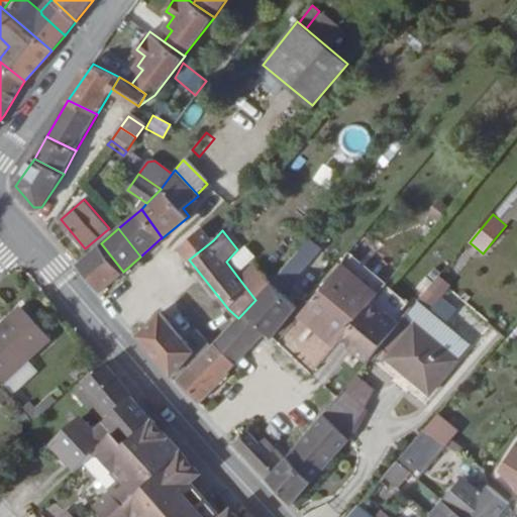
[(123,272),(101,243),(78,264),(101,291),(123,272)]
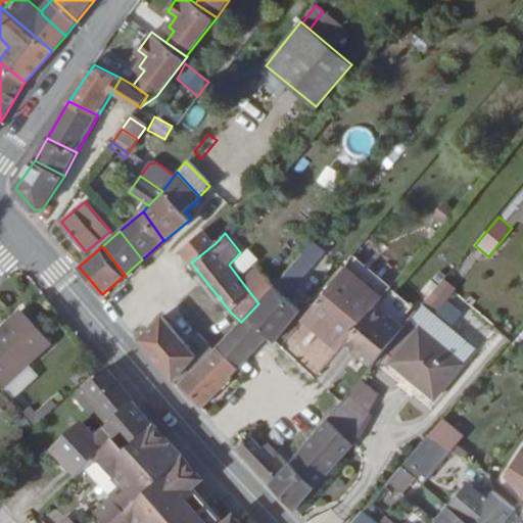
[(291,268),(302,279),(316,263),(304,252),(291,268)]
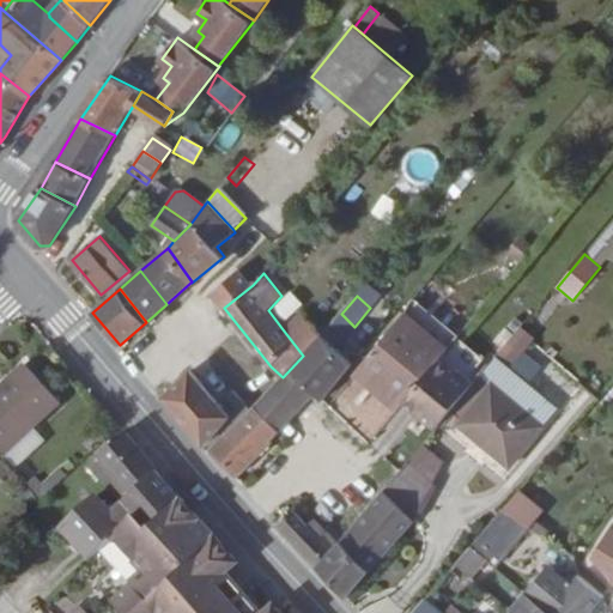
[(301,310),(283,329),(303,356),(308,350),(322,334),(325,332),(301,310)]
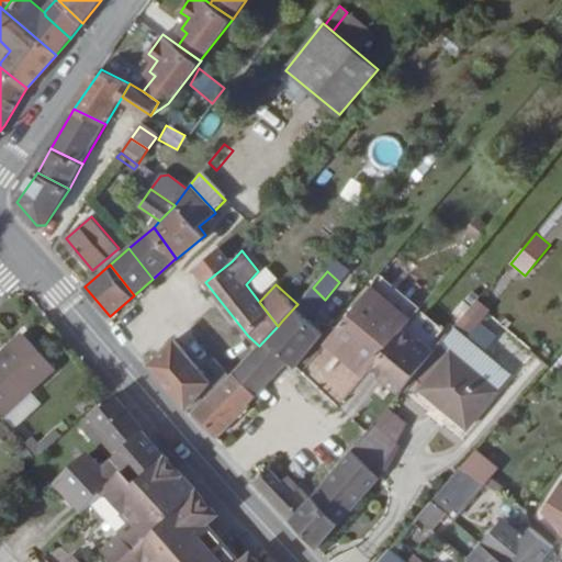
[(370,370),(405,326),(412,319),(372,287),(324,344),(363,377),(370,370)]
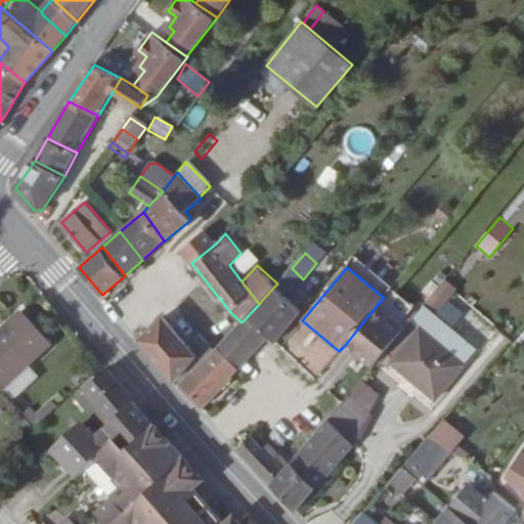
[(292,268),(277,284),(275,286),(289,296),(303,279),(292,268)]
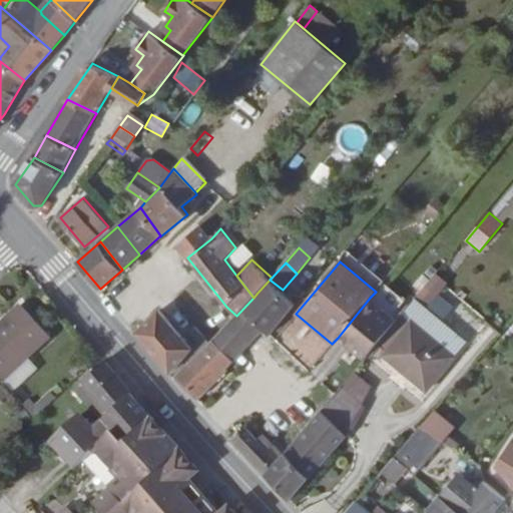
[(417,296),(426,303),(441,281),(432,274),(417,296)]
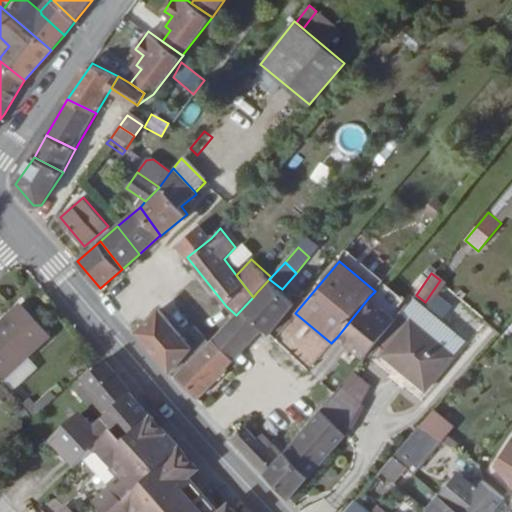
[(227,324),(238,334),(248,344),(256,335),(263,327),(270,334),(297,302),(282,289),(269,279),(257,292),(253,297),(236,315),(227,324)]
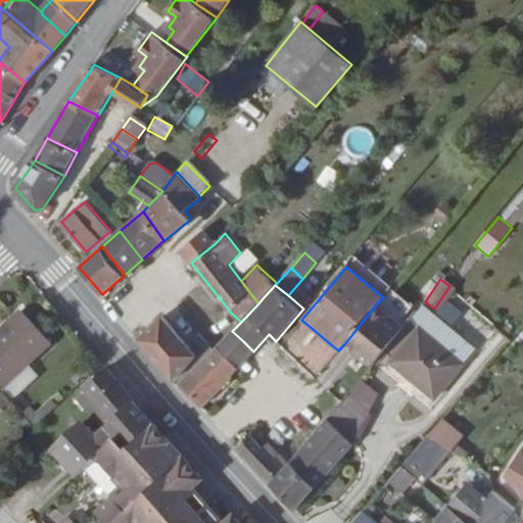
[(384,349),(403,326),(377,303),(344,344),(371,366),(384,349)]
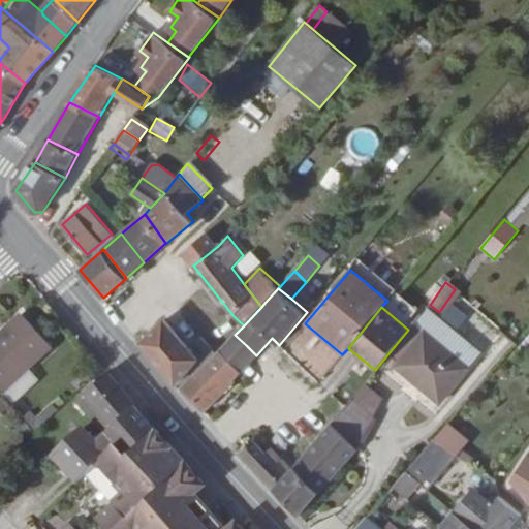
[(428,307),(414,322),(425,331),(469,368),(483,352),(428,307)]
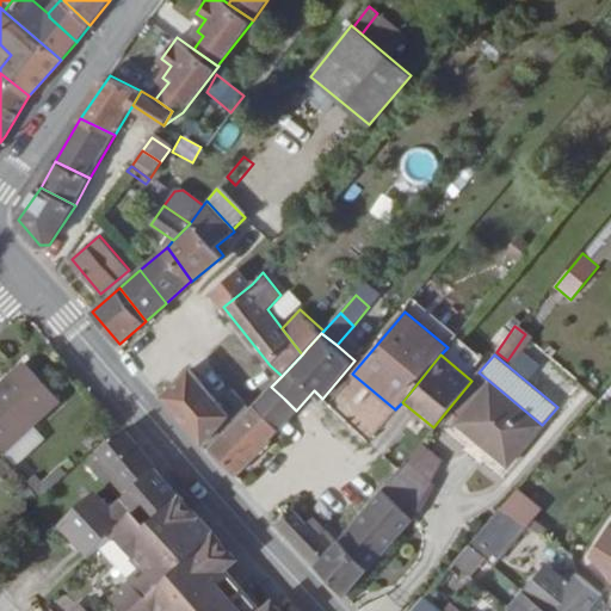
[(25,363),(0,384),(0,450),(4,455),(61,402),(25,363)]
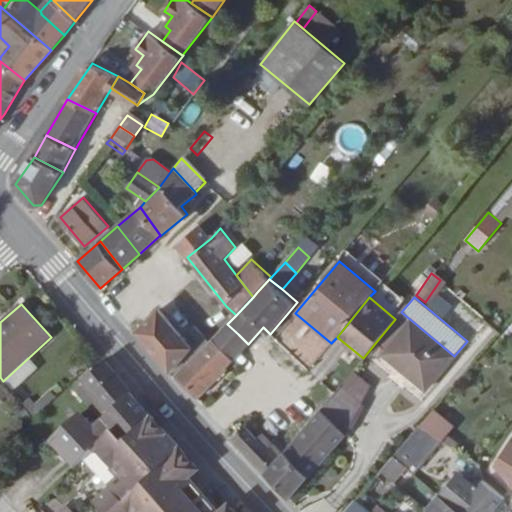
[(136,332),(171,372),(175,376),(210,342),(195,326),(183,336),(160,309),(136,332)]
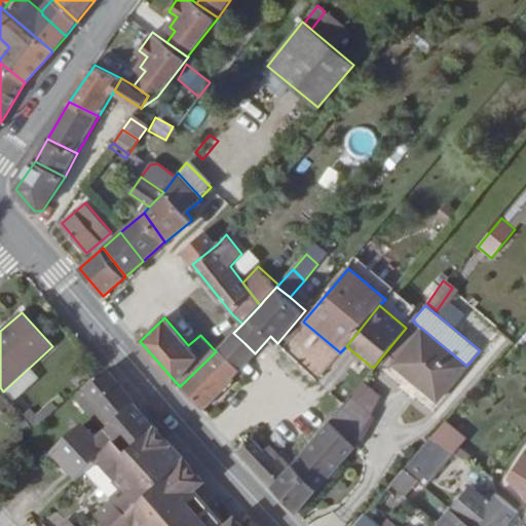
[(397,360),(392,364),(437,402),(466,366),(422,329),(412,321),(406,328),(386,351),(397,360)]
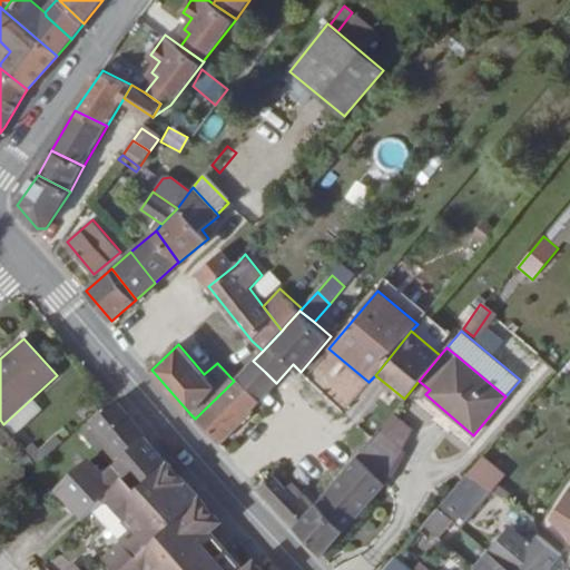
[(265,372),(253,361),(237,377),(261,401),(276,383),(265,372)]
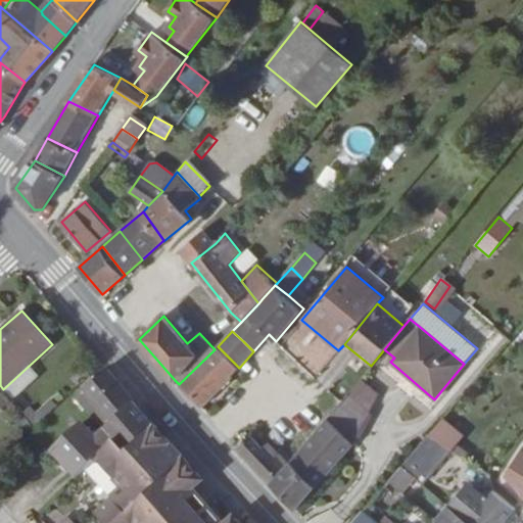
[(215,349),(179,384),(202,408),(234,377),(232,376),(239,368),(218,346),(215,349)]
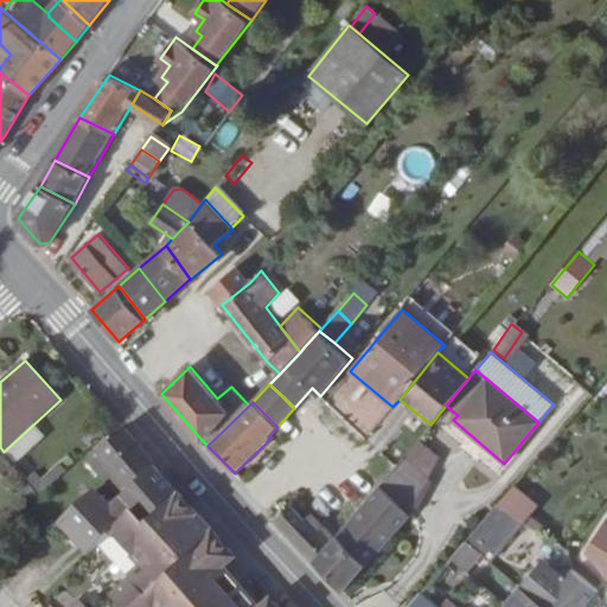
[(88,458),(123,497),(155,466),(123,428),(88,458)]
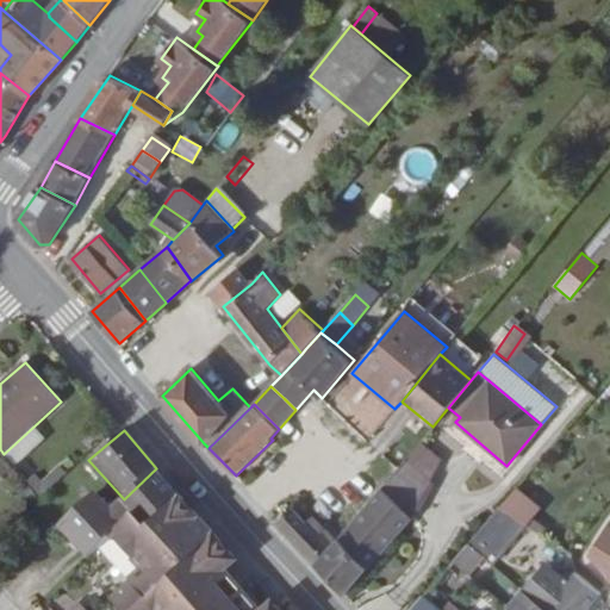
[(383,486),(414,516),(443,460),(421,440),(398,468),(383,486)]
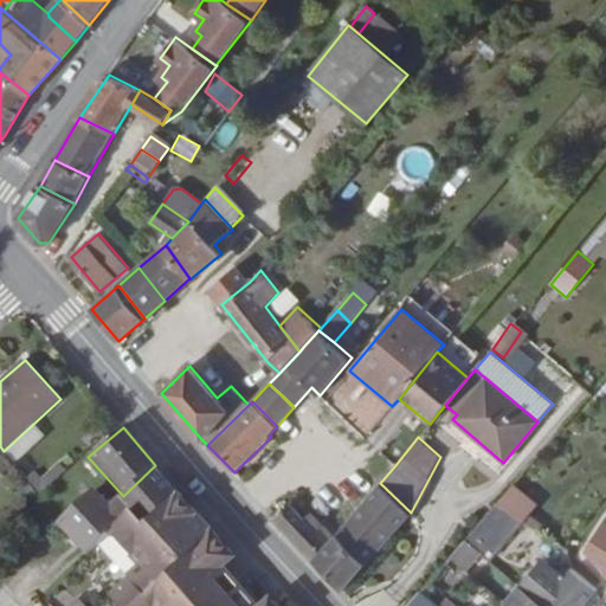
[(40,492),(66,469),(60,462),(42,478),(37,471),(27,477),(40,492)]
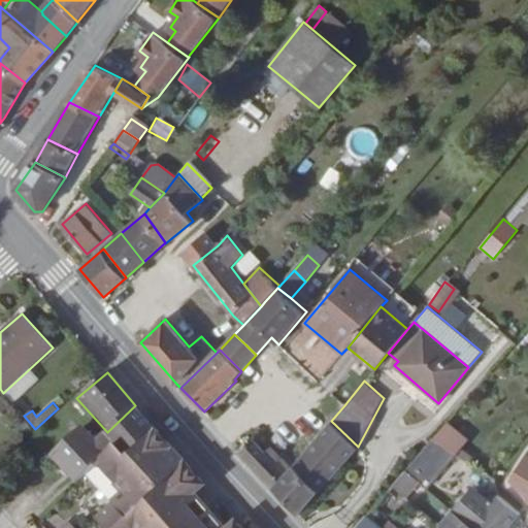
[(135,405),(107,432),(118,443),(128,456),(156,429),(135,405)]
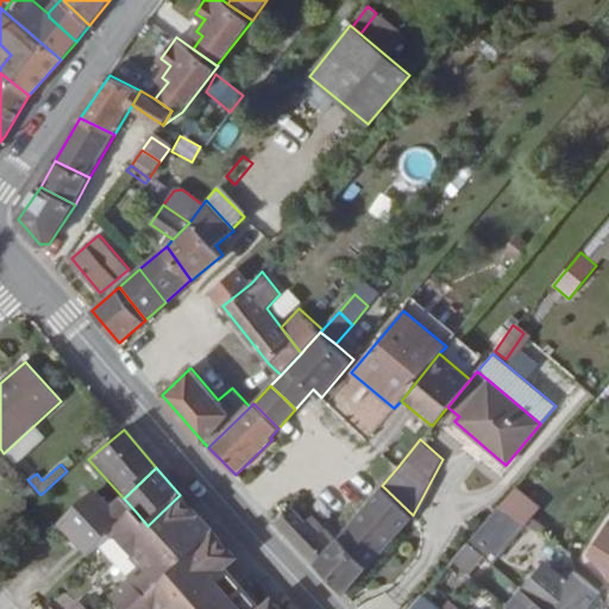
[(331,547),(319,534),(308,522),(307,521),(292,506),(276,520),(318,564),(344,592),(413,515),(382,485),(331,547)]
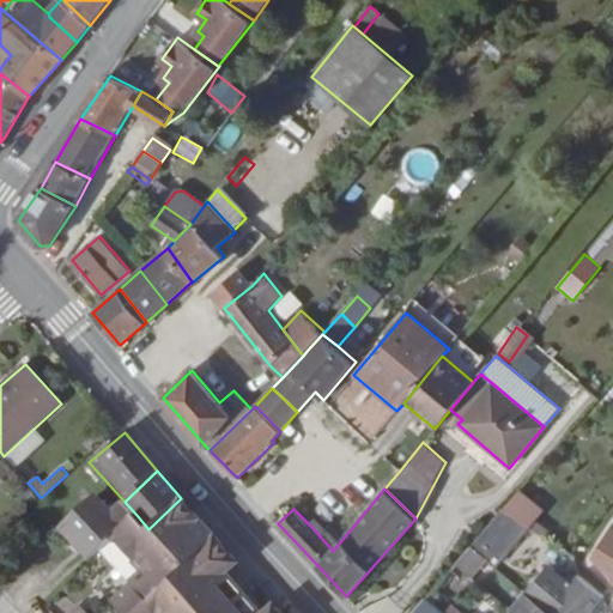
[(113,539),(127,525),(114,513),(97,496),(61,528),(91,560),(101,551),(113,539)]
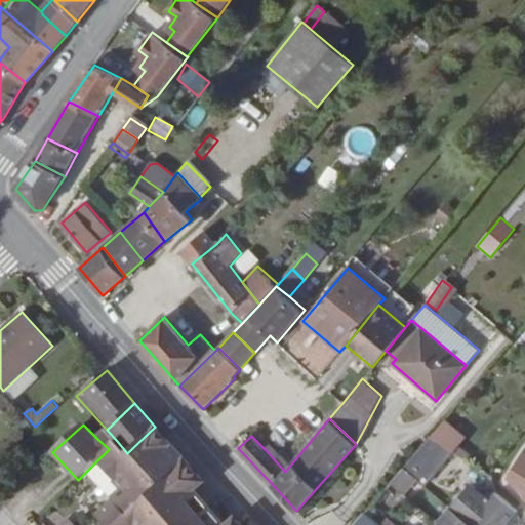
[(127,453),(117,441),(109,449),(96,461),(123,490),(113,499),(129,516),(186,461),(155,427),(127,453)]
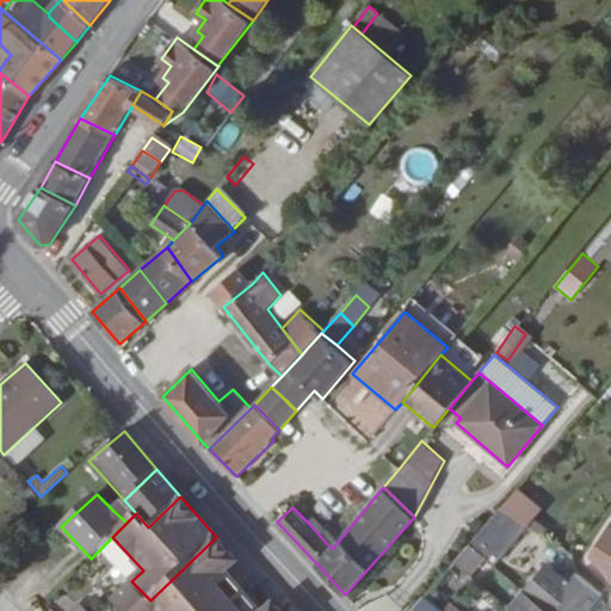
[(500,507),(469,543),(493,565),(528,524),(500,507)]
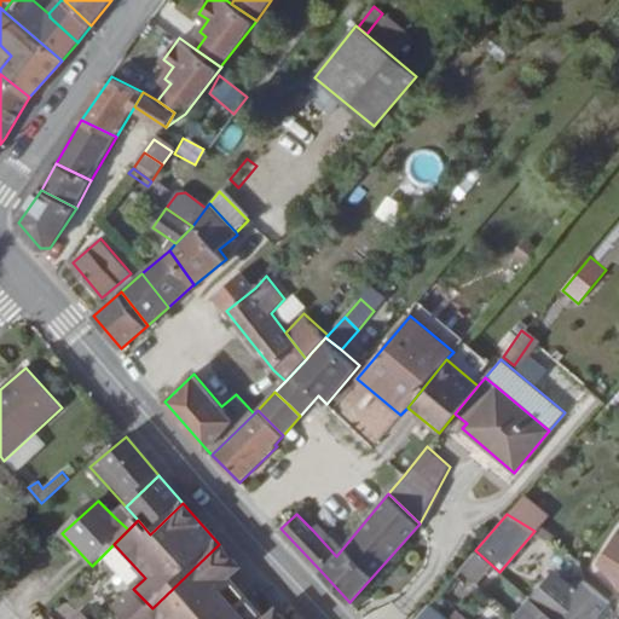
[(313,531),(324,543),(330,537),(318,524),(312,530),(313,531)]
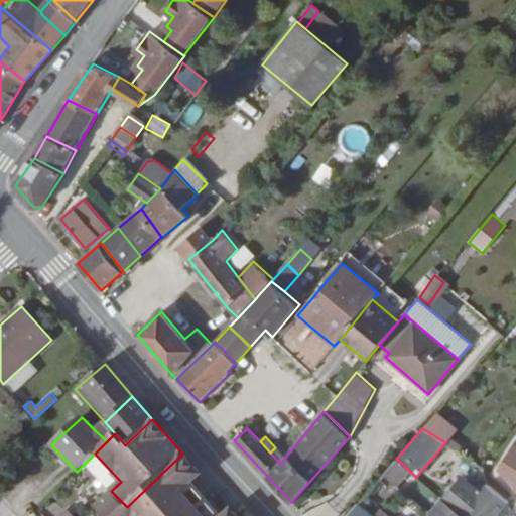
[(515,486),(515,440),(500,468),(515,486)]
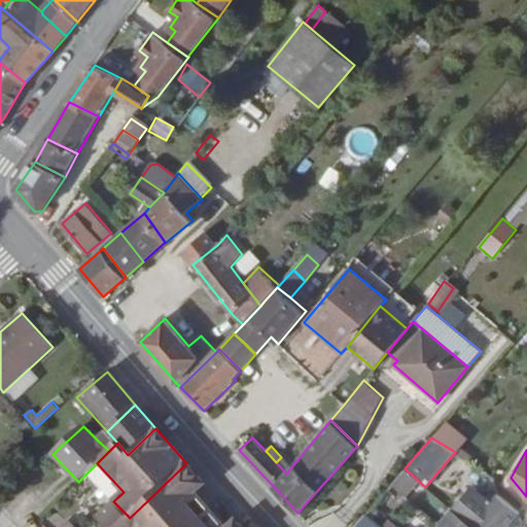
[(97,463),(86,473),(113,501),(124,492),(97,463)]
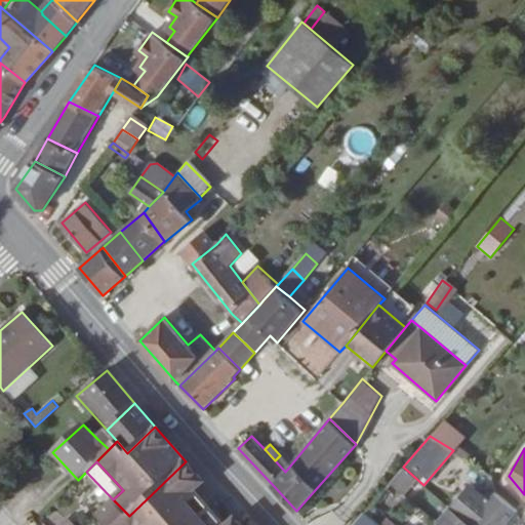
[(129,516),(113,499),(95,516),(103,524),(241,524),(237,520),(230,524),(224,524),(193,489),(202,480),(186,461),(129,516)]
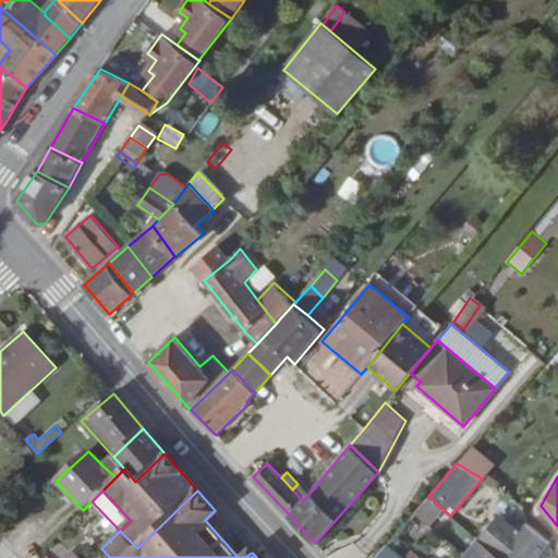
[(480,540),(498,556),(500,557),(537,557),(550,543),(528,523),(521,532),(500,514),(480,540)]
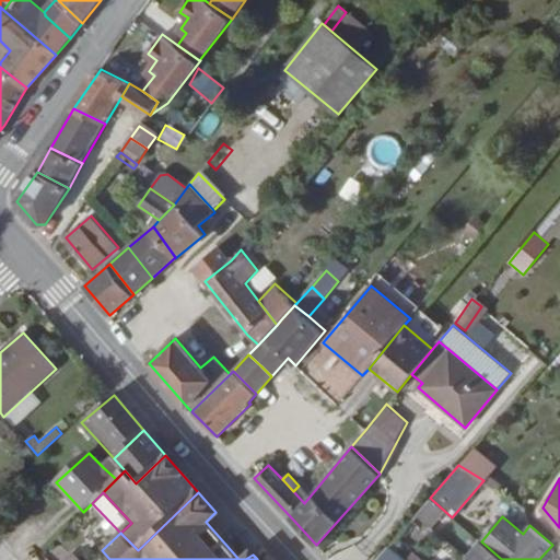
[(468,559),(498,559),(500,558),(481,541),(467,558),(468,559)]
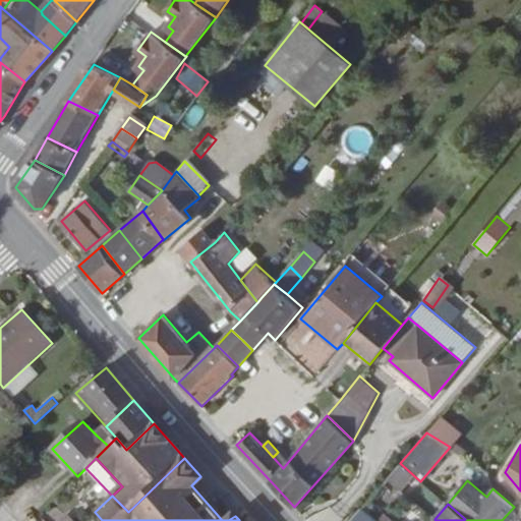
[(59,520),(85,520),(88,519),(75,507),(60,520),(59,520)]
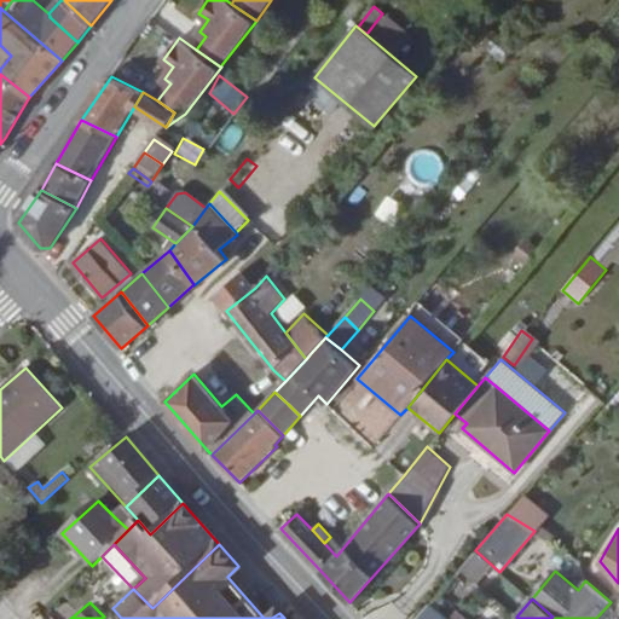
[(444,618),(428,606),(416,618),(444,618)]
